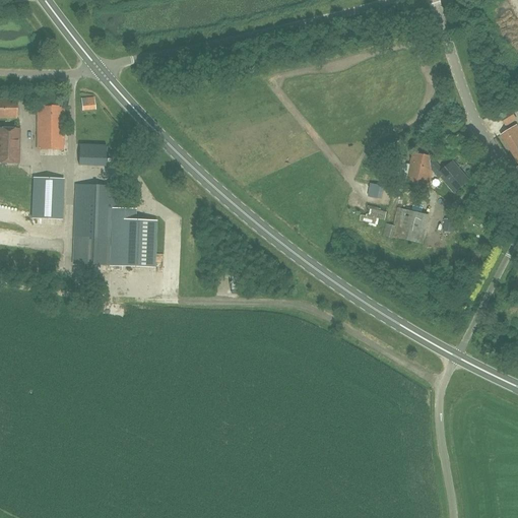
[(79,109),(93,108),(92,94),(78,96),(79,109)]
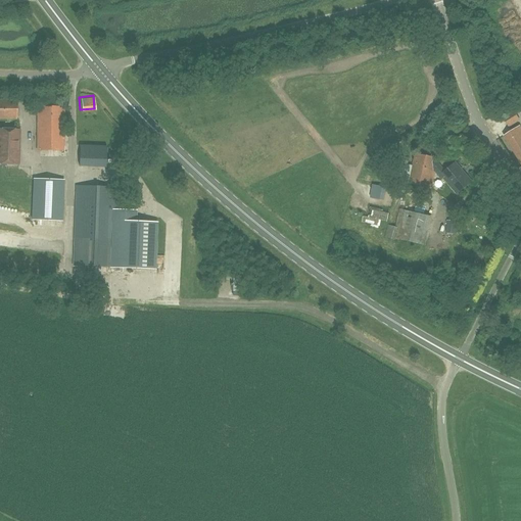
[(0,117),(15,117),(14,98),(0,97),(0,117)]
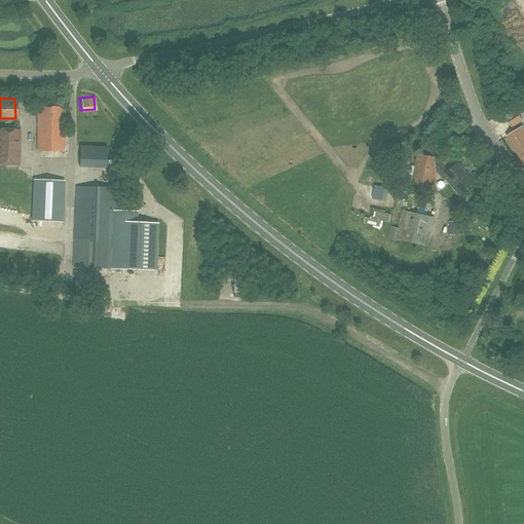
[(63,150),(63,106),(36,106),(36,150),(63,150)]
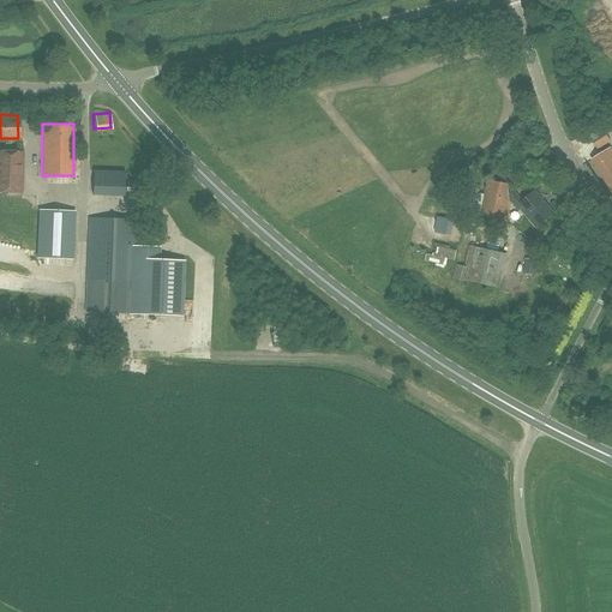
[(603,130),(591,137),(598,149),(611,142),(603,130)]
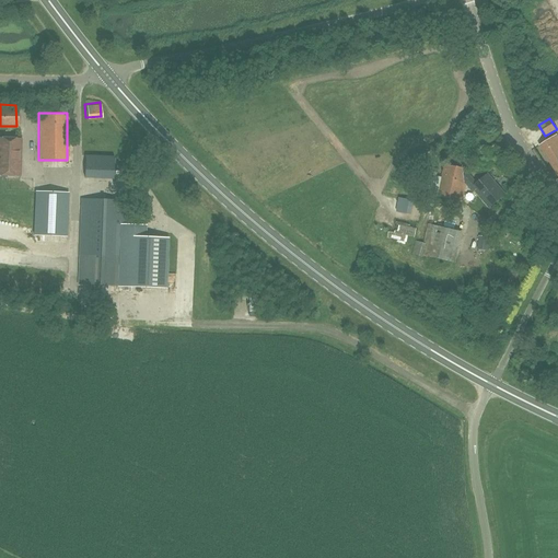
[(557,138),(555,134),(538,143),(557,175),(557,174),(557,138)]
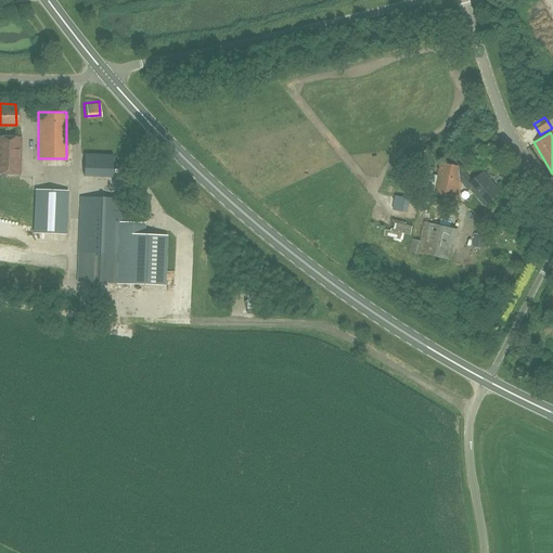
[(0,171),(16,172),(18,137),(0,136),(0,171)]
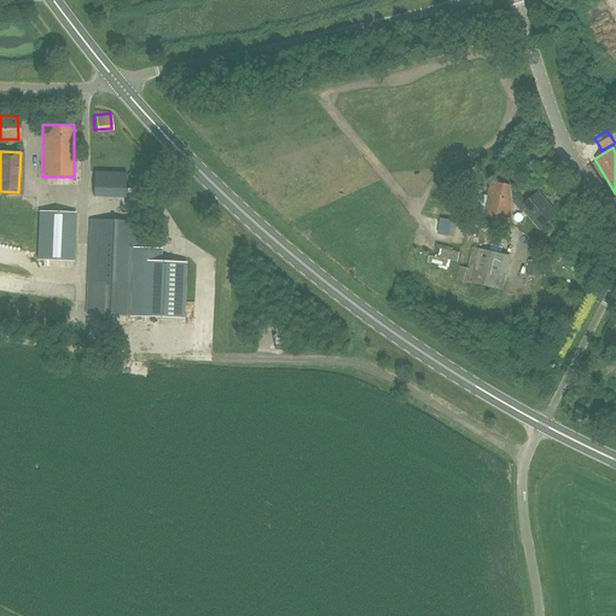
[(125,170),(92,169),(92,193),(123,195),(125,170)]
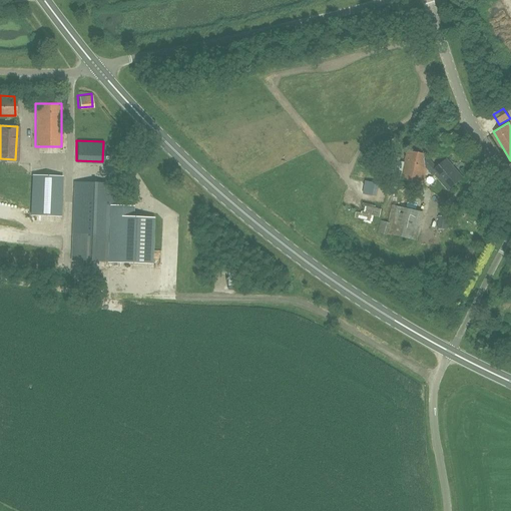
[(447,188),(460,176),(444,158),(435,166),(427,156),(427,153),(406,148),(399,178),(421,183),(424,166),(431,174),(433,172),(447,188)]
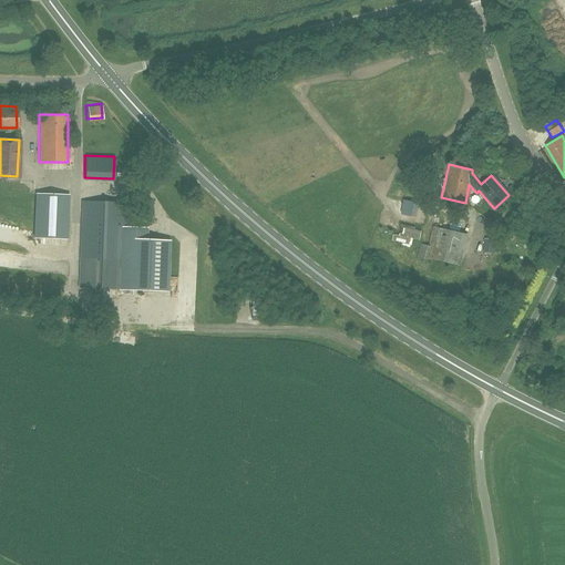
[(33,236),(65,237),(67,193),(34,192),(33,236)]
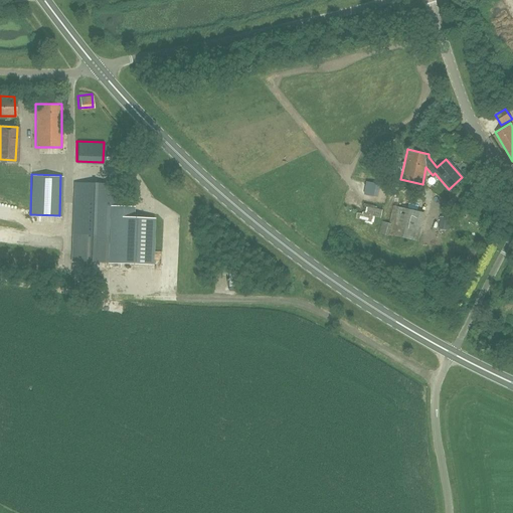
[(73,181),(71,232),(70,260),(112,262),(150,263),(151,217),(132,216),(132,205),(114,205),(115,183),(73,181)]
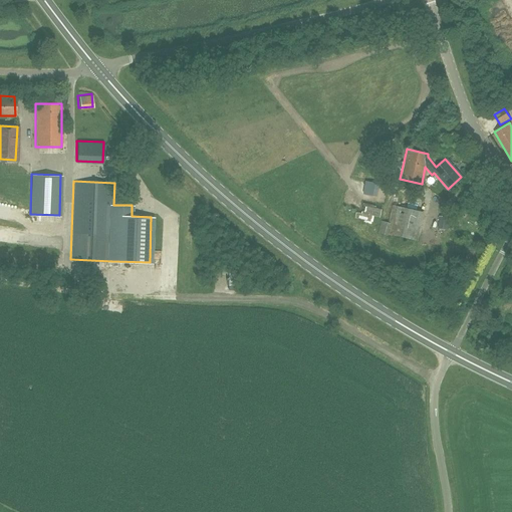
[(373,197),(375,184),(364,182),(361,195),(373,197)]
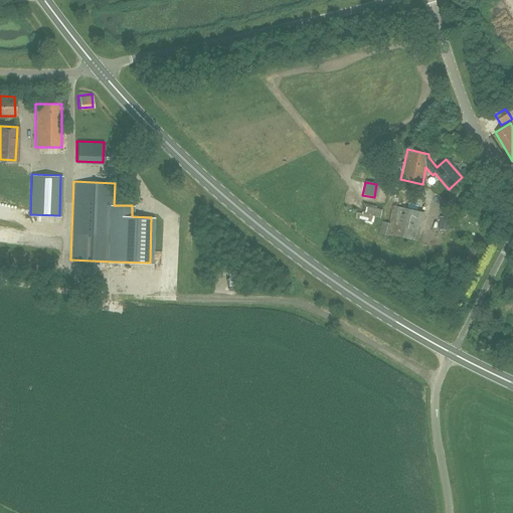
[(359,205),(372,205),(372,212),(383,212),(384,209),(378,208),(378,197),(359,197),(359,205)]
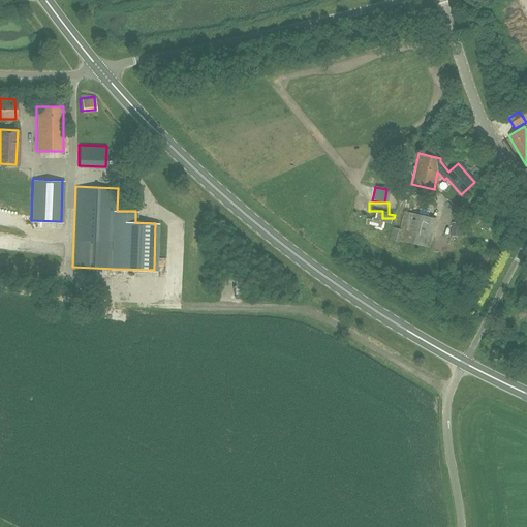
[(411,213),(409,229),(415,230),(413,246),(427,248),(432,216),(411,213)]
